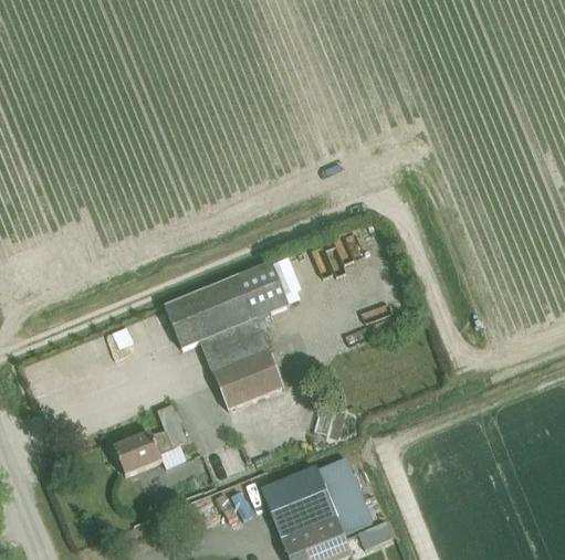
[(343,257),(347,286),(369,283),(373,303),(389,300),(379,239),(320,250),(322,261),(343,257)]
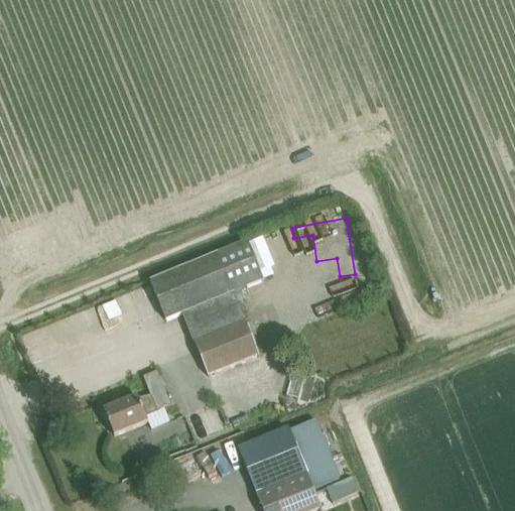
[(233,289),(262,277),(246,239),(150,278),(165,316),(182,309),(208,373),(259,352),(233,289)]
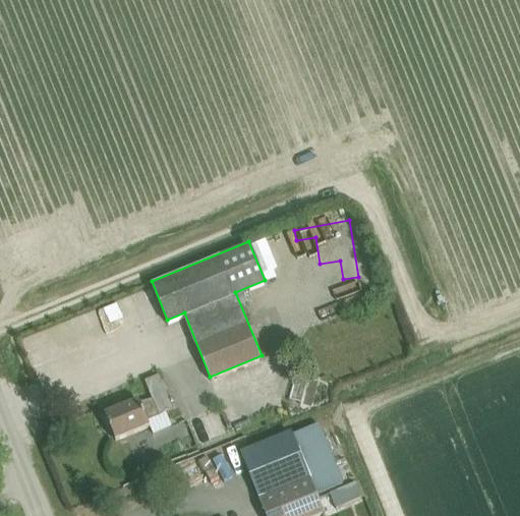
[(146,417),(158,412),(171,407),(157,371),(142,378),(152,397),(138,400),(138,398),(104,411),(114,437),(149,423),(146,417)]
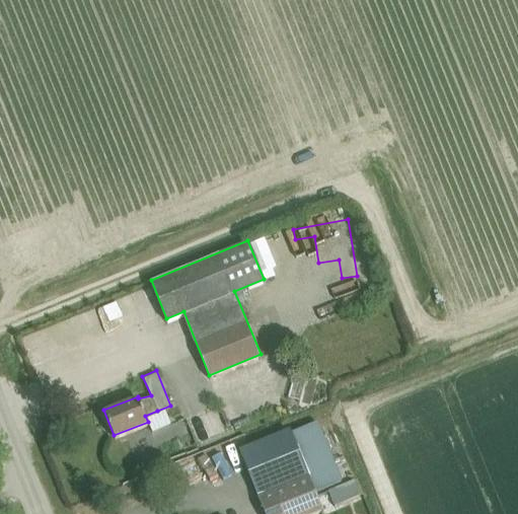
[(192,419),(200,440),(224,431),(217,410),(192,419)]
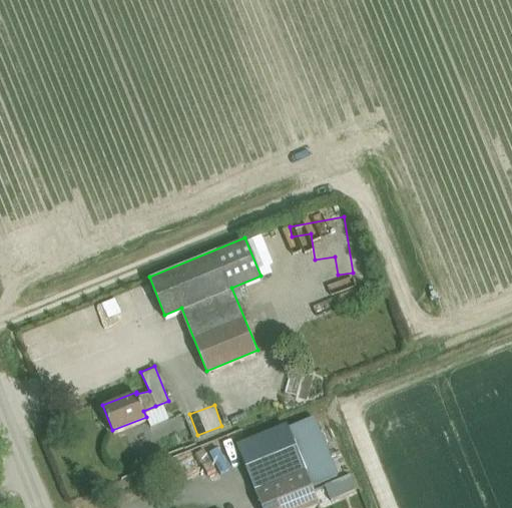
[(308,507),(319,504),(311,485),(338,474),(313,415),(286,426),(285,423),(235,443),(254,488),(253,488),(262,507),(308,507)]
